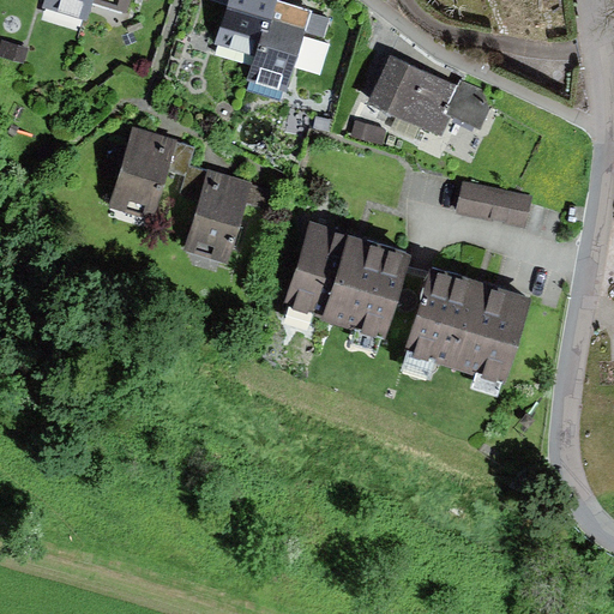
[(270,1),(270,0),(223,0),(228,1),(217,37),(256,48),(270,1)]
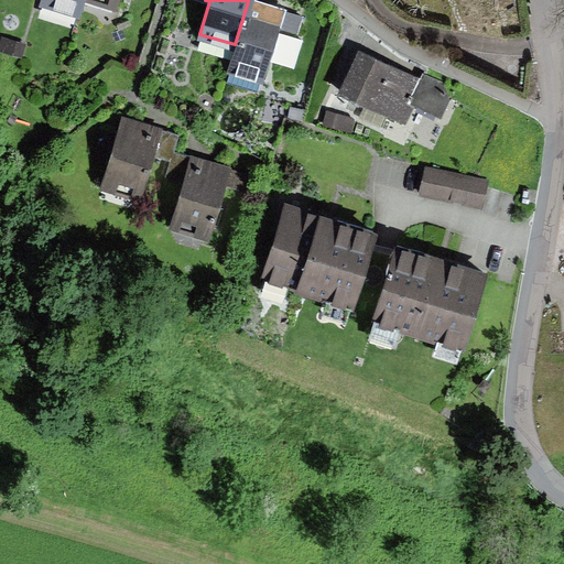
[(248,1),(235,44),(227,73),(262,85),(285,12),(248,1)]
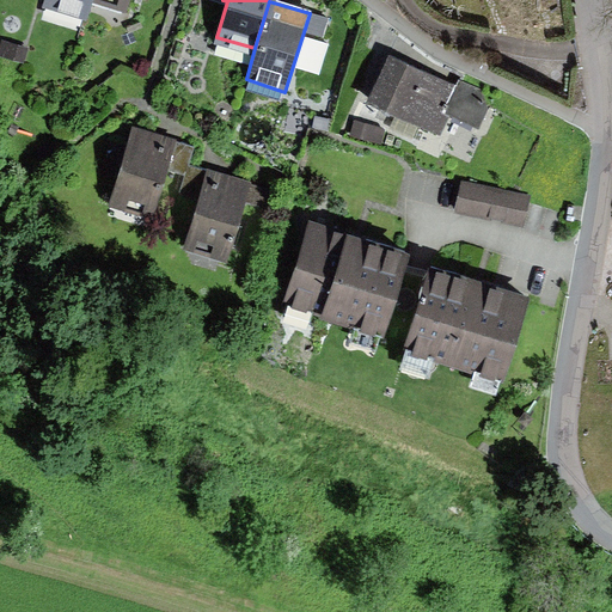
[(453,85),(389,55),(368,101),(432,129),(453,85)]
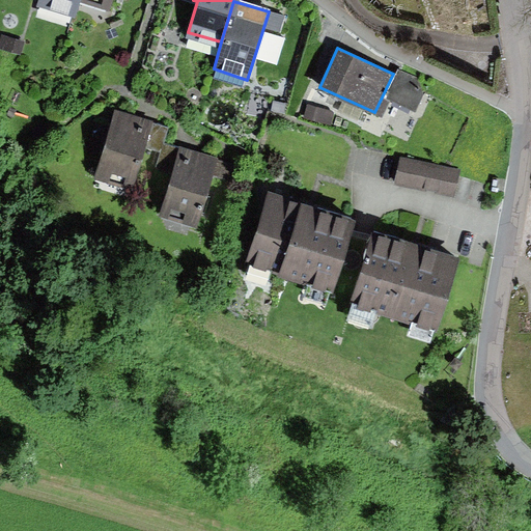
[(169,126),(114,109),(93,176),(130,188),(142,147),(162,152),(164,144),(169,126)]
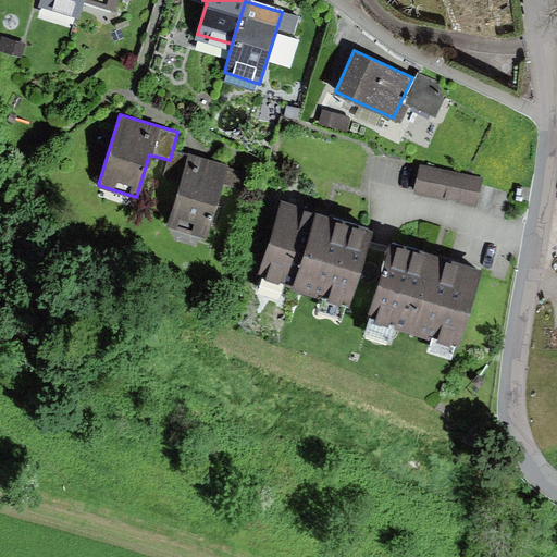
[(183,182),(170,225),(205,236),(221,182),(239,187),(244,173),(172,151),(170,160),(164,176),(183,182)]
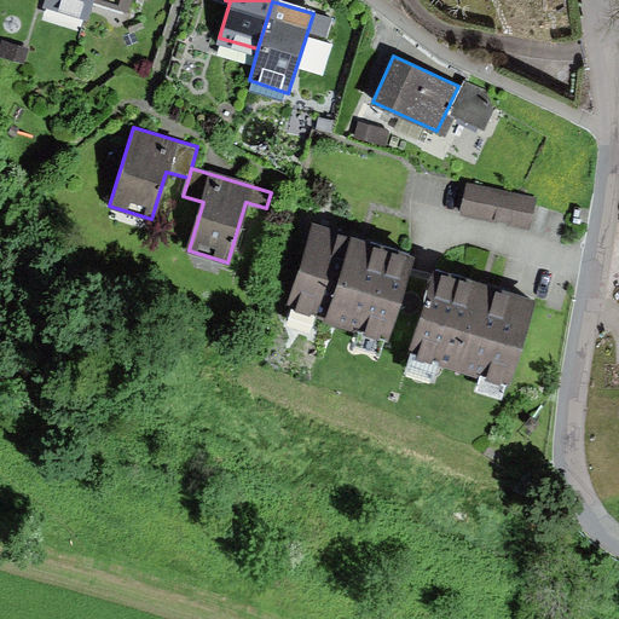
[(536,201),(467,183),(457,217),(531,232),(536,201)]
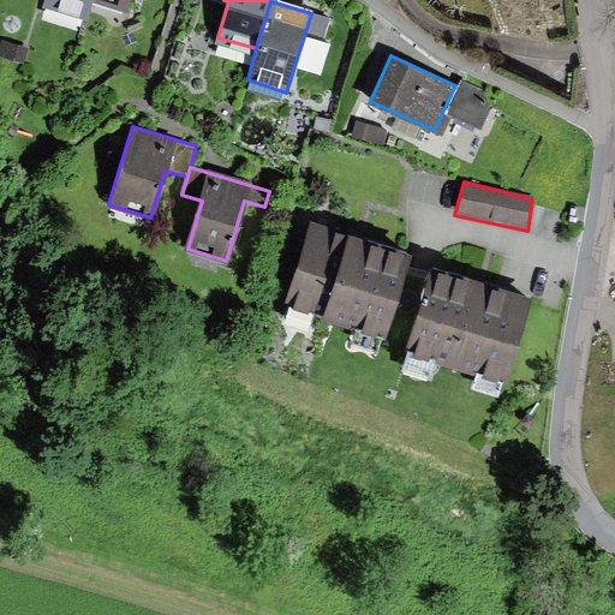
[(415,254),(311,220),(284,306),(387,335),(415,254)]
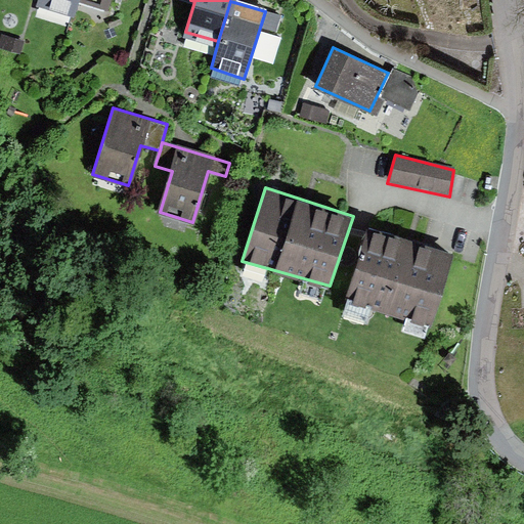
[(451,253),(367,226),(347,295),(431,322),(451,253)]
